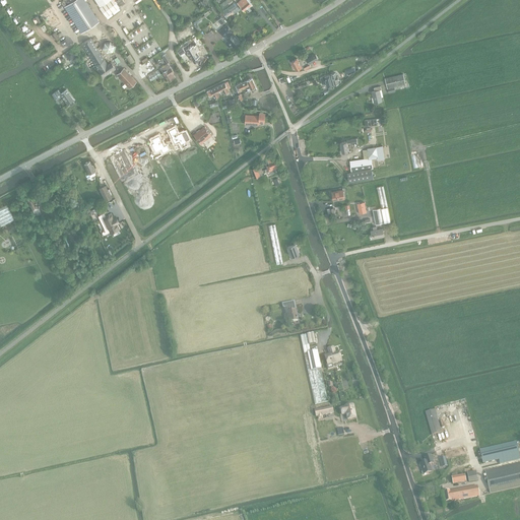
[(81,34),(100,22),(84,0),(74,0),(65,7),(81,34)]
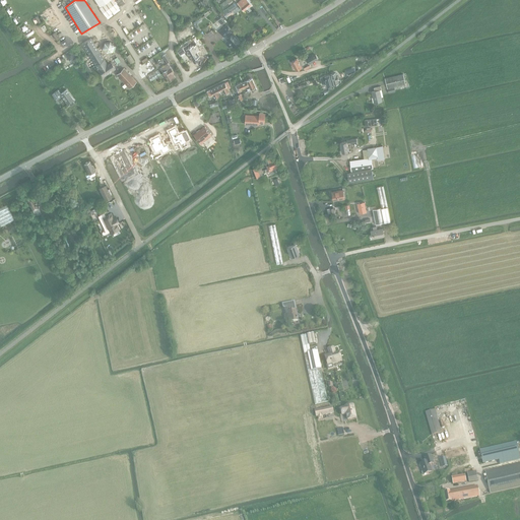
[(107,17),(119,8),(113,0),(111,0),(100,8),(107,17)]
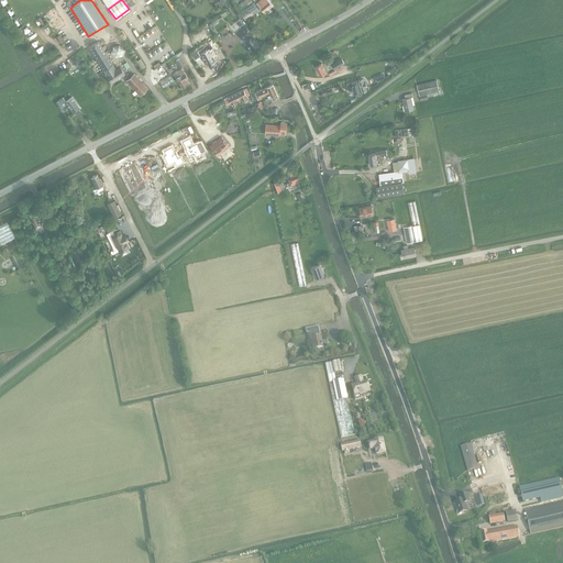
[(279,7),(282,4),(278,0),(278,1),(277,0),(260,0),(257,3),(264,12),(276,2),(279,7)]
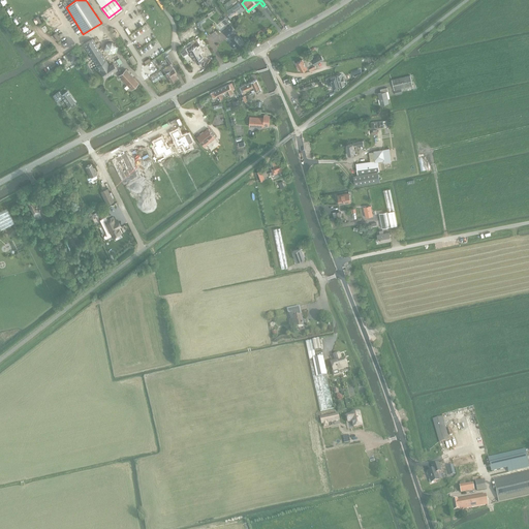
[(245,10),(239,2),(226,11),(231,20),(245,10)]
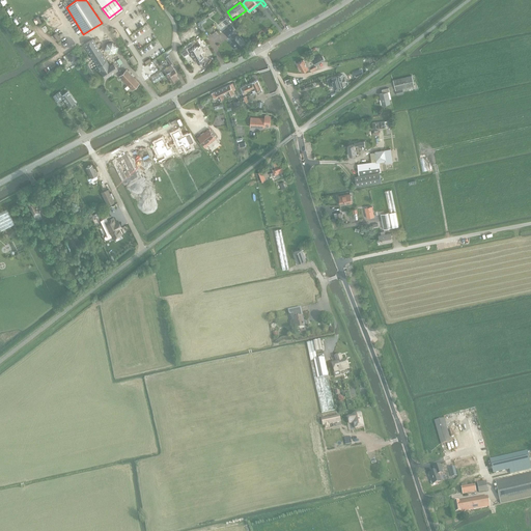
[(239,49),(245,43),(238,34),(238,35),(235,32),(236,31),(232,26),(225,32),(229,37),(232,35),(234,37),(231,39),(233,42),(230,45),(234,49),(236,46),(239,49)]
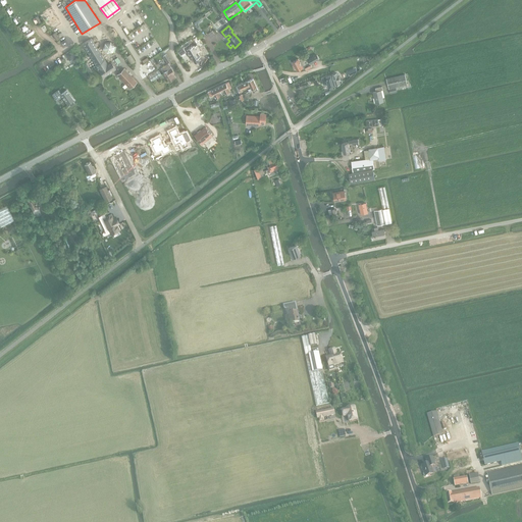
[(194,45),(187,50),(189,53),(188,54),(191,59),(192,58),(195,62),(199,60),(198,57),(200,56),(198,52),(200,50),(198,47),(202,45),(198,38),(193,40),(196,45),(194,46),(194,45)]
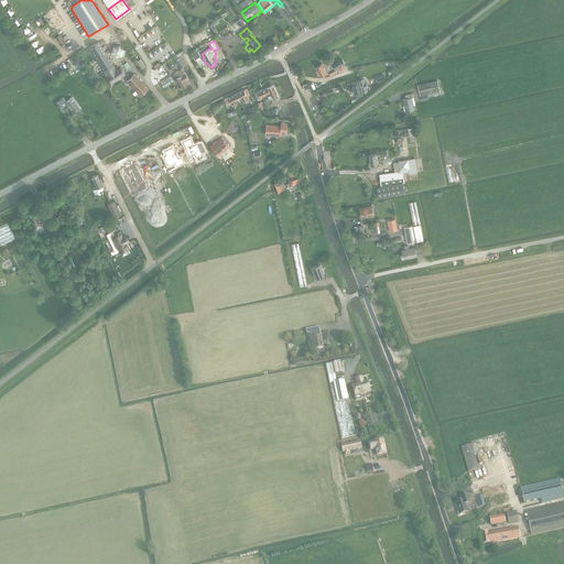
[(114,65),(98,42),(89,47),(105,72),(114,65)]
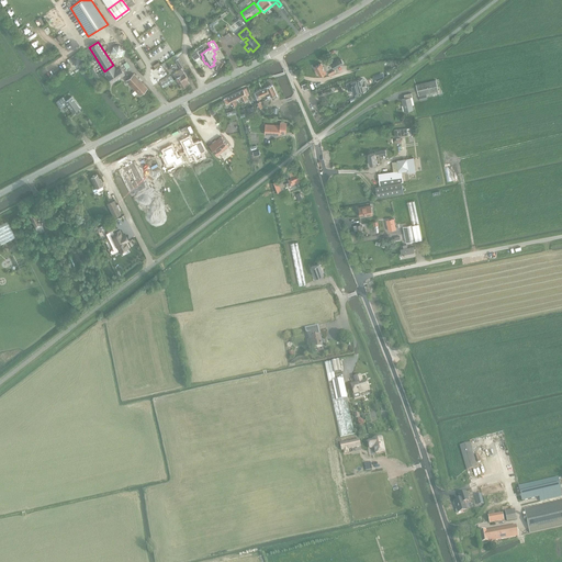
[(113,46),(111,52),(115,57),(122,56),(123,49),(119,45),(113,46)]
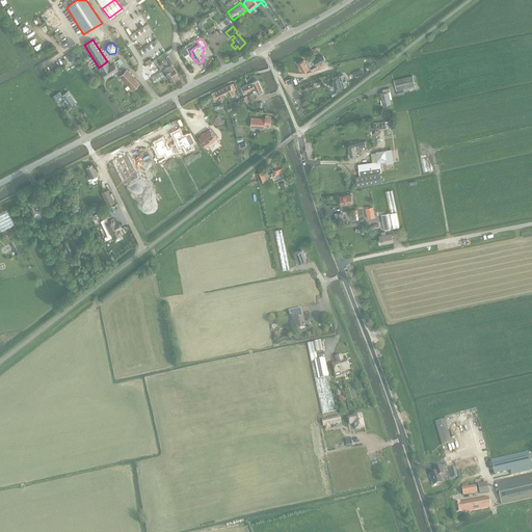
[(185,47),(180,50),(184,56),(189,53),(187,49),(193,45),(191,43),(185,46),(185,47)]
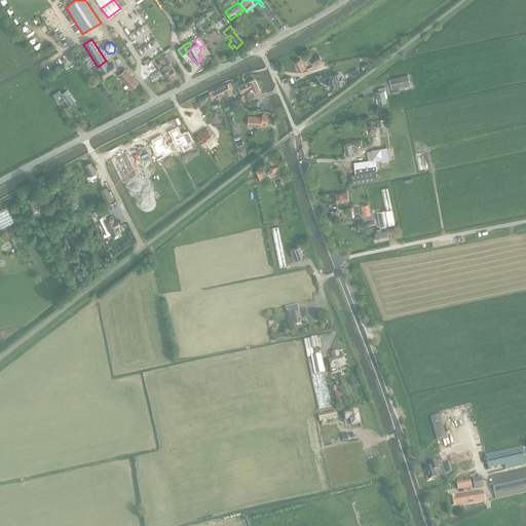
[(321,48),(323,53),(332,49),(330,44),(321,48)]
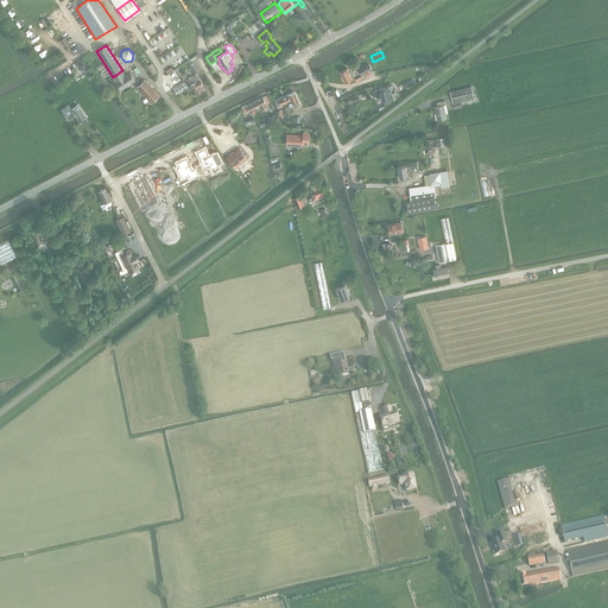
[(83,57),(76,63),(81,70),(89,65),(83,57)]
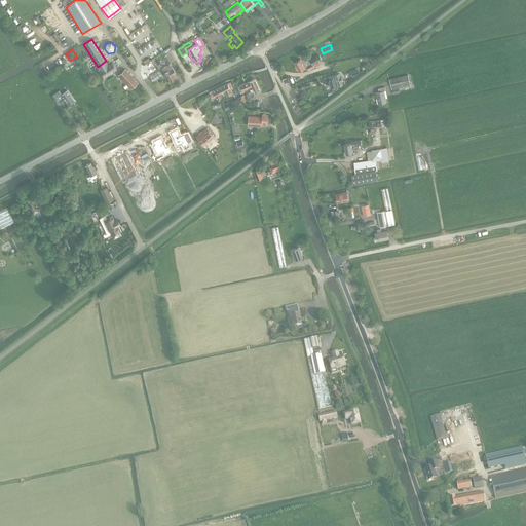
[(334,50),(325,54),(327,60),(336,54),(334,50)]
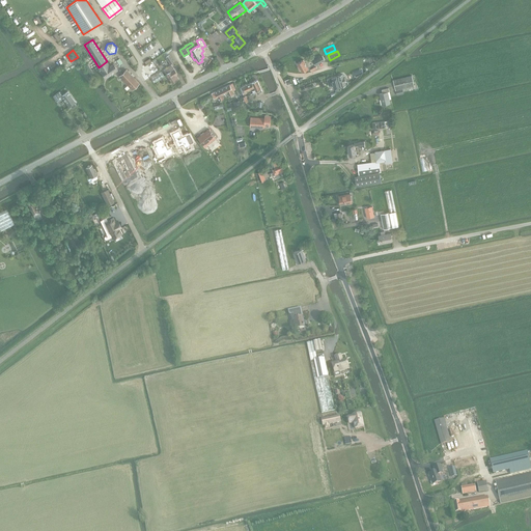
[(138,63),(133,56),(129,59),(134,66),(138,63)]
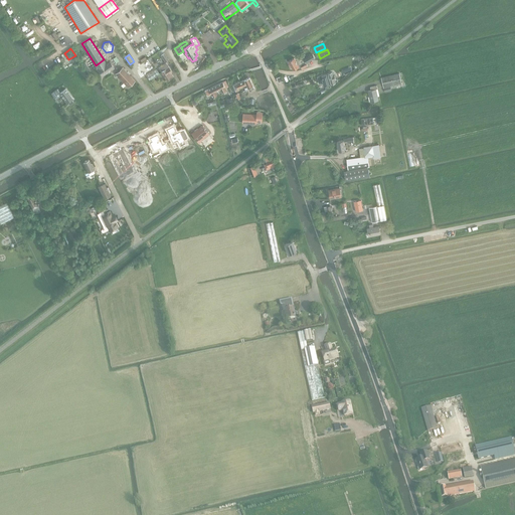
[(313,54),(304,59),(306,63),(315,58),(313,54)]
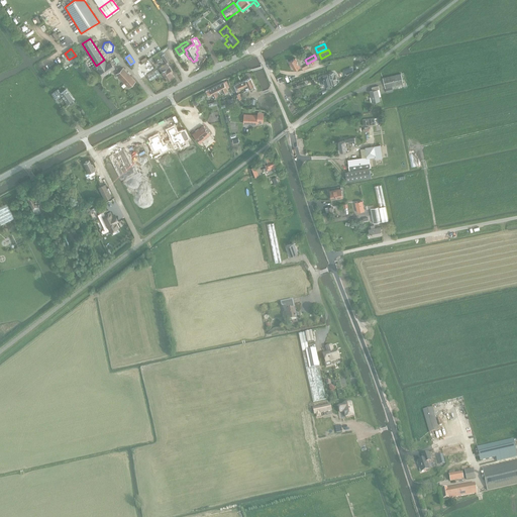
[(295,70),(300,67),(295,59),(290,62),(291,65),(290,65),(292,68),(293,68),(295,70)]
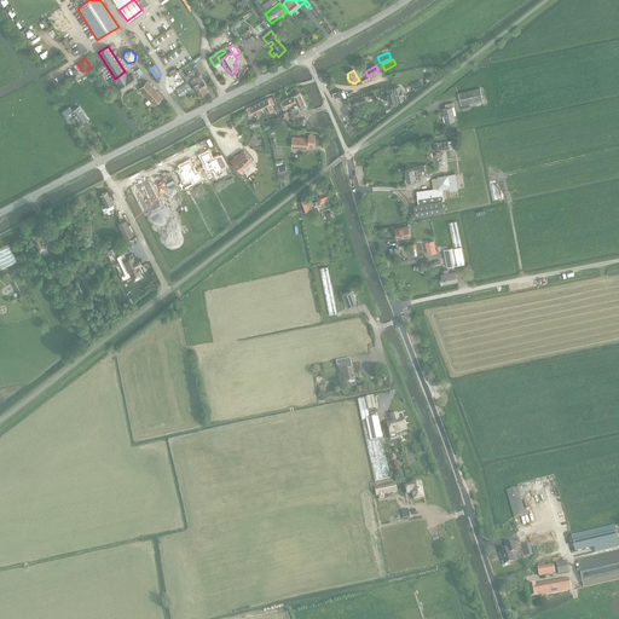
[(123,92),(138,81),(133,75),(131,77),(129,75),(128,76),(125,71),(115,79),(116,82),(117,84),(117,85),(119,86),(123,92)]
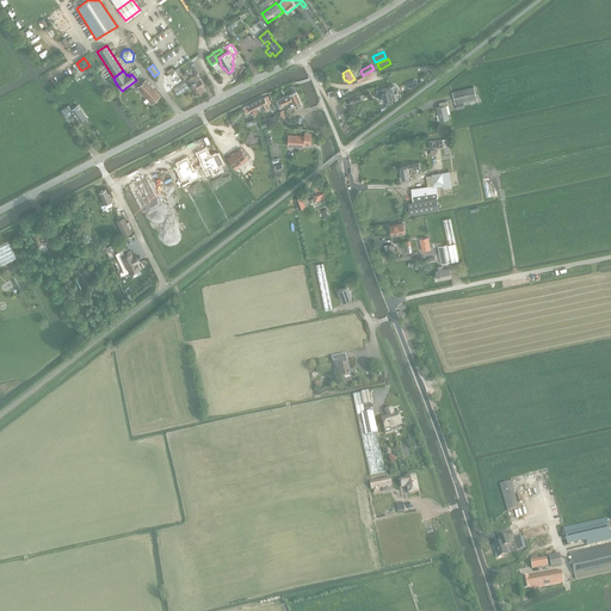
[(198,97),(205,92),(202,86),(204,85),(197,75),(187,81),(198,97)]
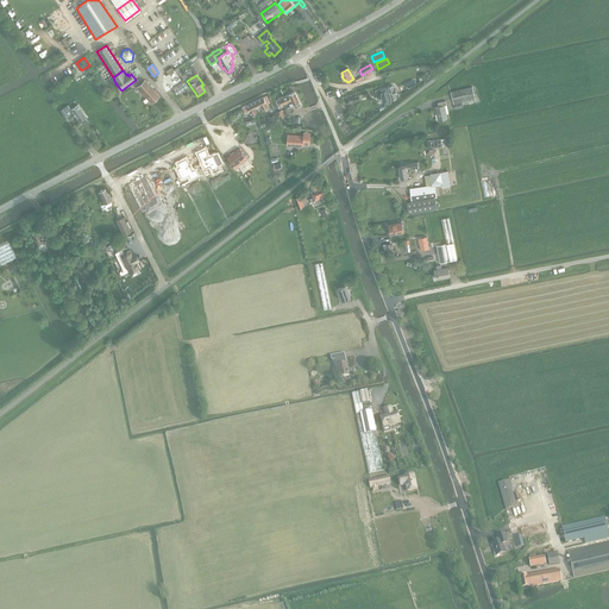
[(137,87),(146,98),(155,90),(145,80),(137,87)]
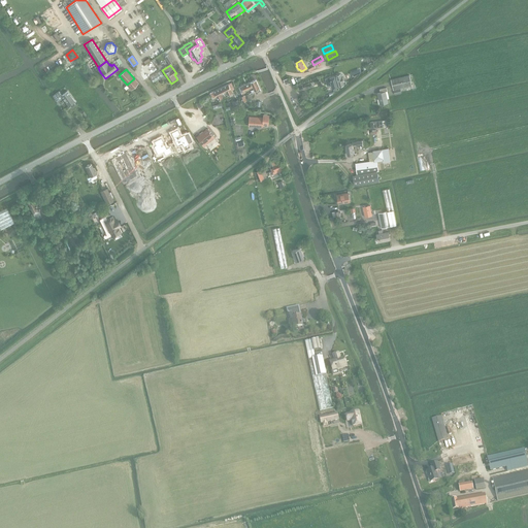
[(160,70),(150,77),(154,83),(159,79),(160,81),(161,80),(160,78),(161,77),(164,76),(160,70)]
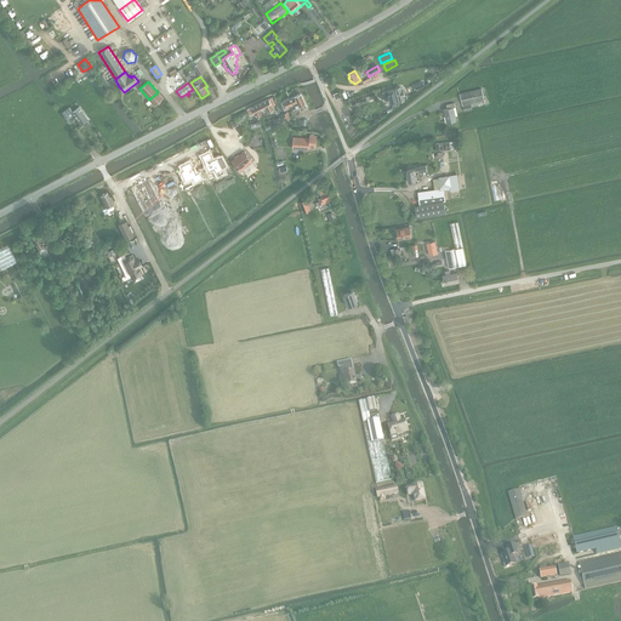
[(399,101),(405,100),(408,98),(406,96),(405,95),(404,91),(402,91),(400,87),(396,89),(398,97),(397,98),(398,101),(399,101)]
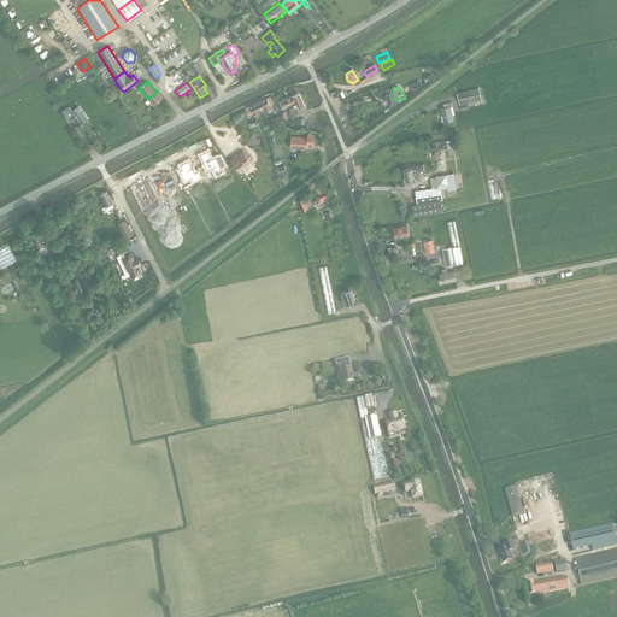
[(397,101),(397,100),(395,100),(394,98),(395,97),(393,88),(380,92),(383,100),(388,99),(389,104),(393,103),(397,101)]
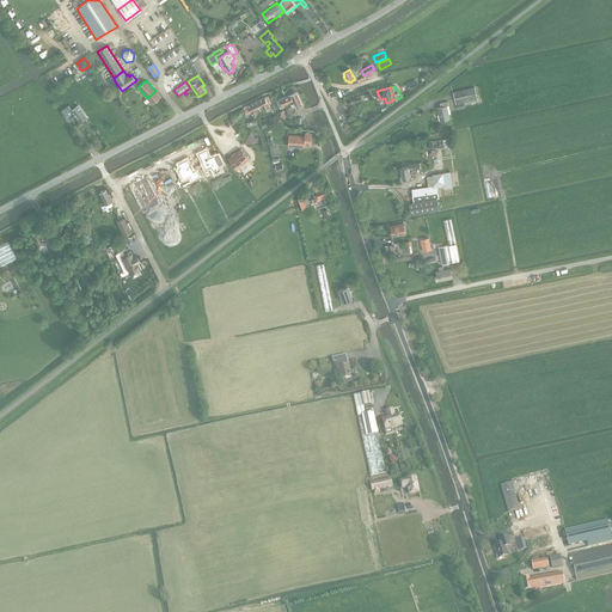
[(457,104),(477,99),(475,87),(453,92),(457,104)]
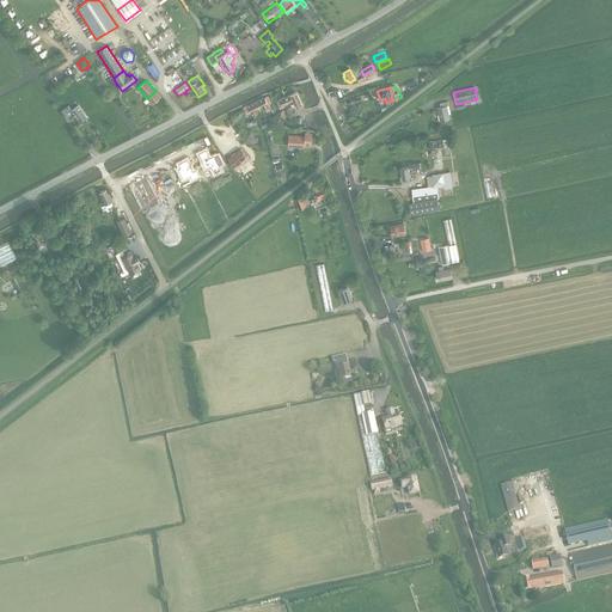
[(160,97),(155,91),(147,98),(144,102),(146,104),(150,102),(152,104),(160,97)]
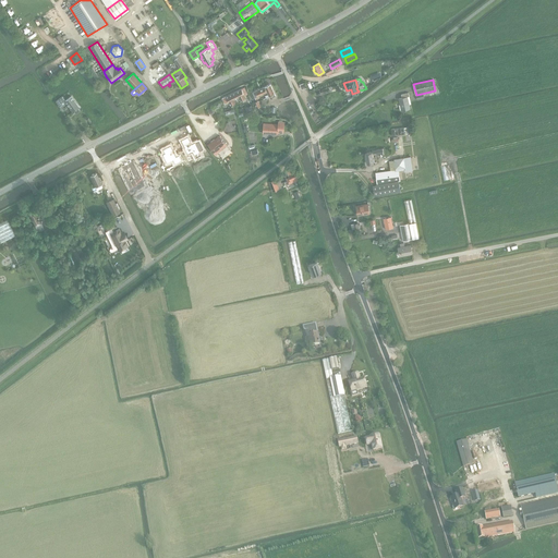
[(270,85),(265,87),(267,93),(267,94),(269,97),(270,96),(271,98),(276,97),(270,85)]
